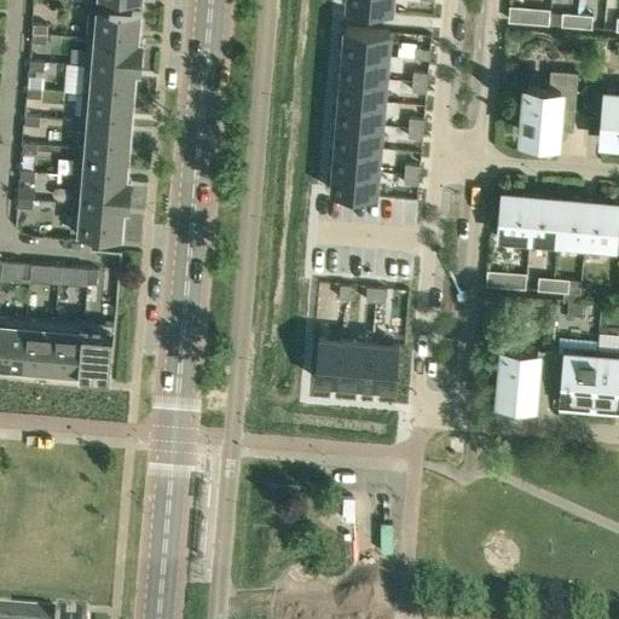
[(347,0),(347,6),(392,11),(392,0),(347,0)]
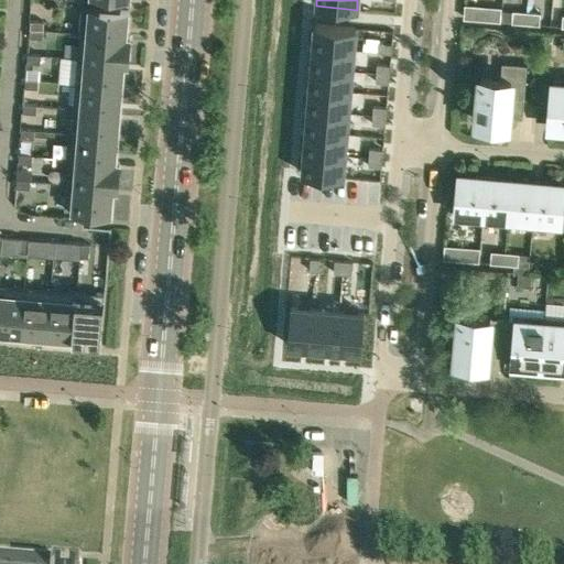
[(489,7),(488,21),(500,22),(501,8),(489,7)]
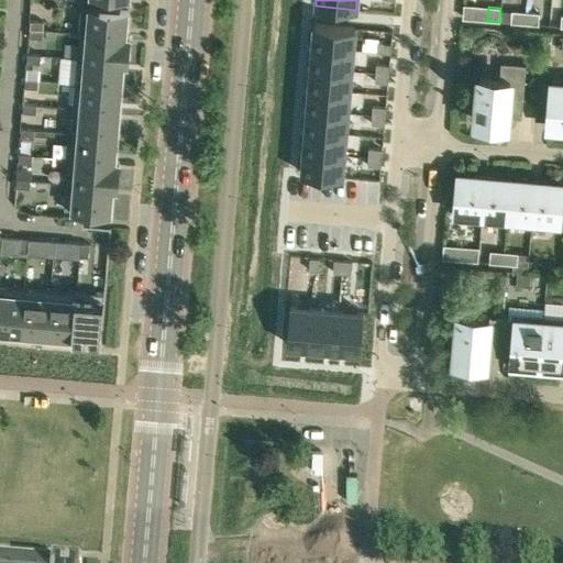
[(78,33),(129,37),(129,36),(125,36),(128,11),(80,8),(78,33)]
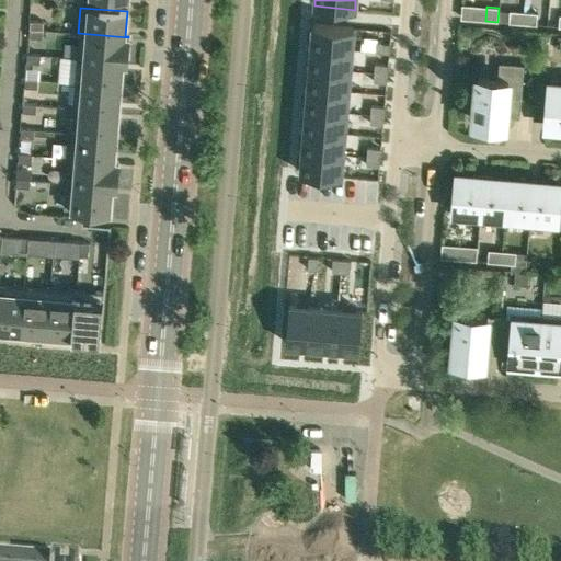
[(508,23),(523,24),(524,12),(510,11),(508,23)]
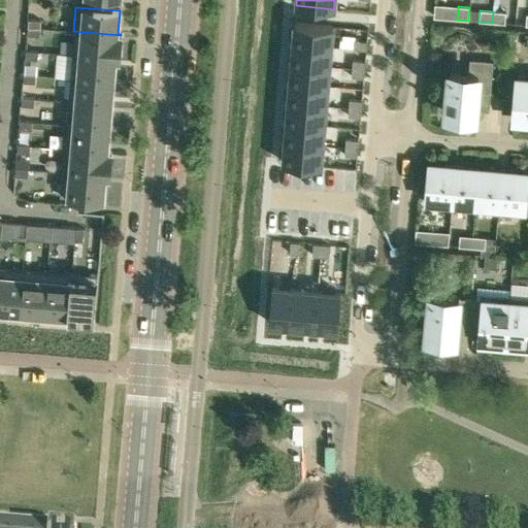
[(493,11),(492,23),(504,24),(505,12),(493,11)]
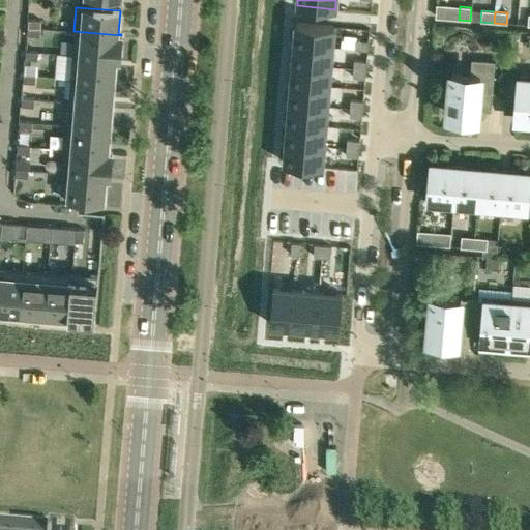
[(28,27),(40,28),(40,21),(28,20),(28,27)]
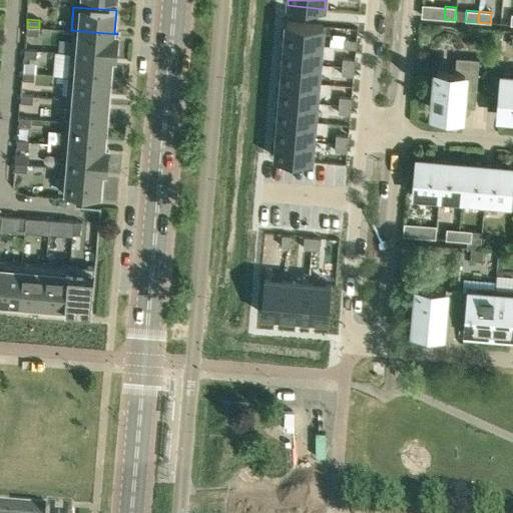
[(287,22),(285,42),(322,45),(323,25),(287,22)]
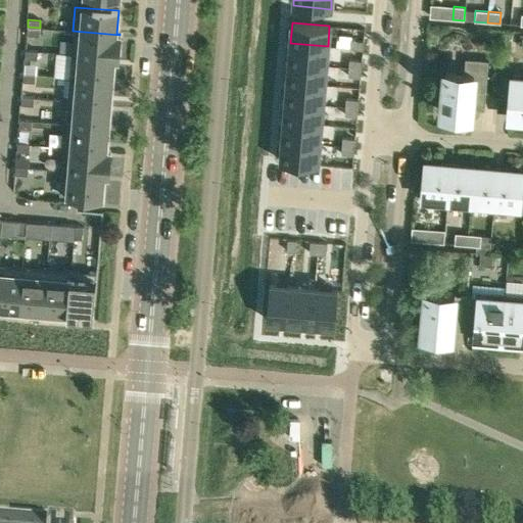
[(39,36),(40,28),(28,27),(27,35),(39,36)]
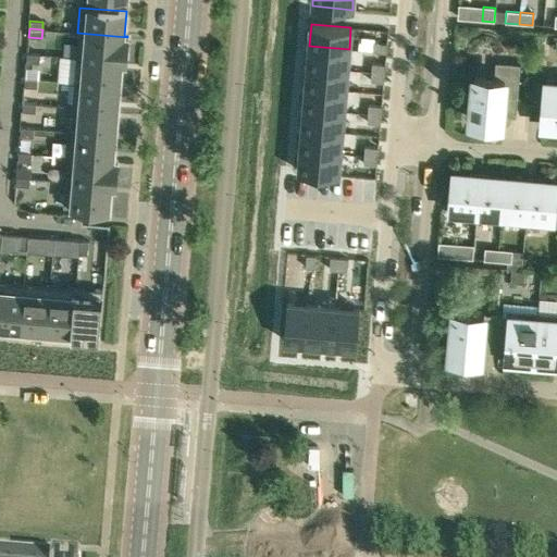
[(77,33),(75,58),(125,62),(127,37),(77,33)]
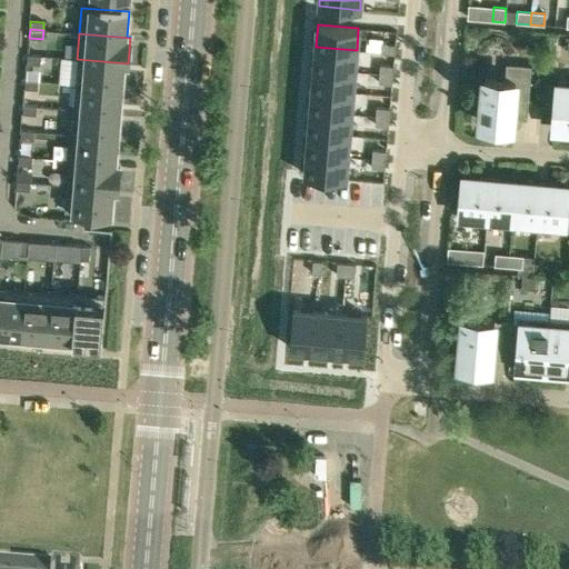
[(380,43),(379,52),(392,53),(392,45),(380,43)]
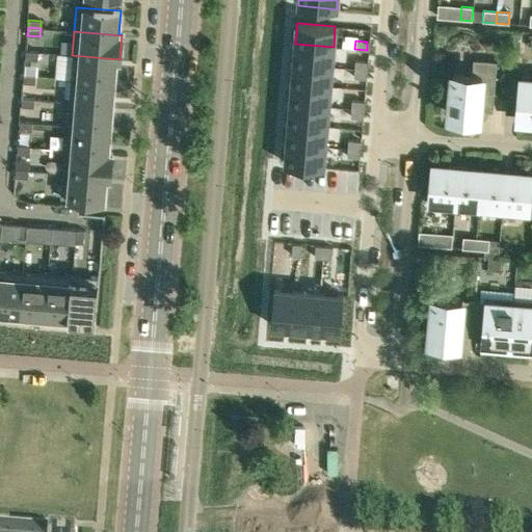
[(295,44),(293,63),(331,68),(334,47),(295,44)]
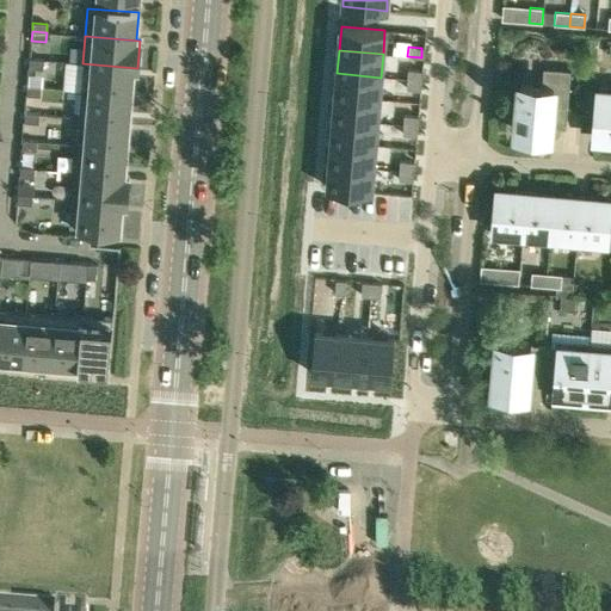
[(30,59),(29,68),(43,69),(44,60),(30,59)]
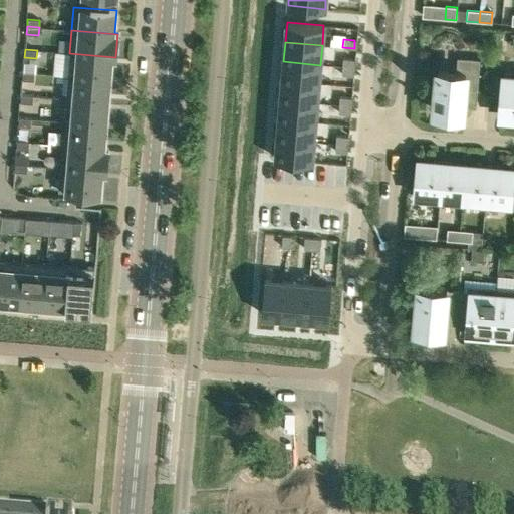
[(115,57),(69,53),(68,76),(110,79),(112,57),(115,58),(115,57)]
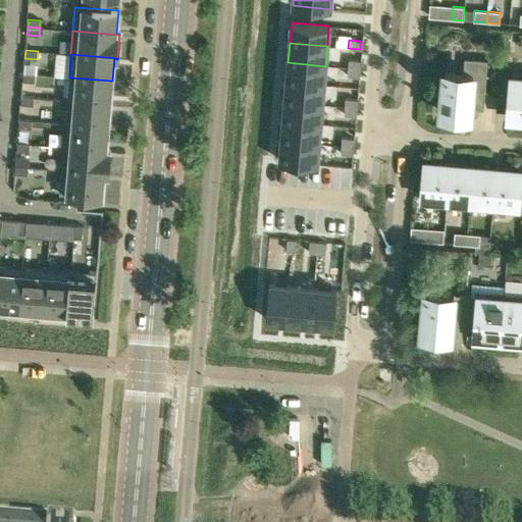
[(471,90),(484,92),(487,60),(464,58),(463,73),(445,71),(440,112),(469,115),(471,90)]
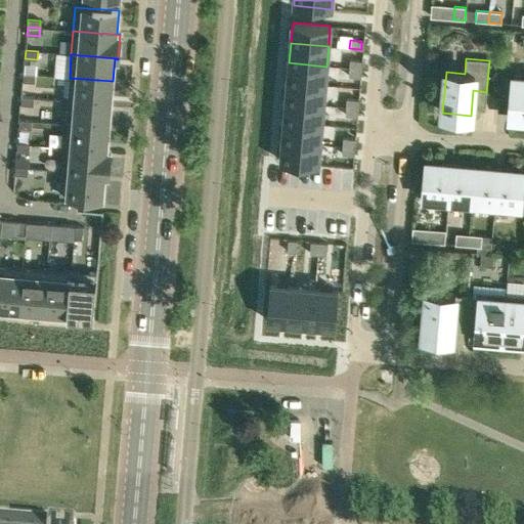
[(348,59),(347,68),(359,69),(360,60),(348,59)]
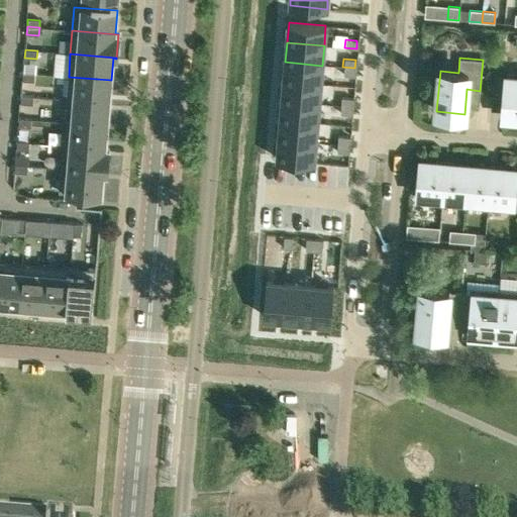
[(285,62),(284,82),(320,85),(322,66),(285,62)]
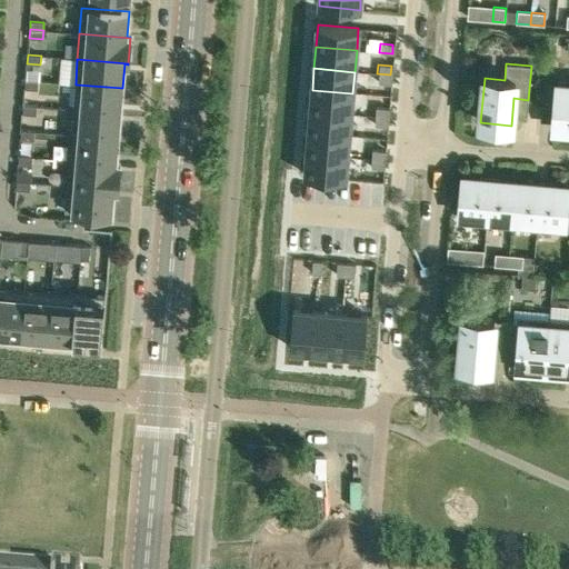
[(377,73),(376,82),(389,83),(390,75),(377,73)]
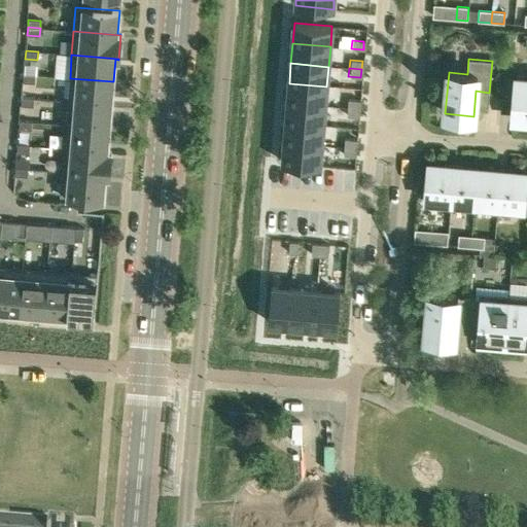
[(513,119),(526,120),(526,73),(517,73),(517,78),(503,77),(500,111),(501,112),(502,106),(514,107),(513,119)]
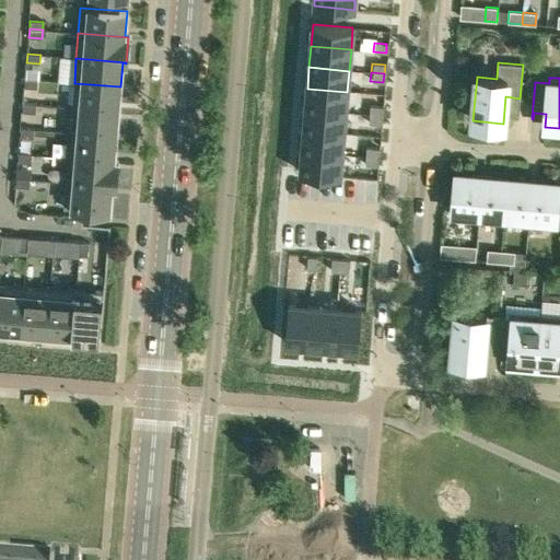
[(25,79),(24,88),(37,89),(38,80),(25,79)]
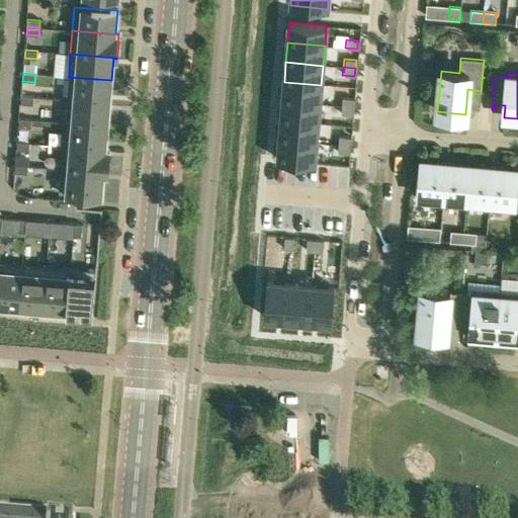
[(67,99),(109,103),(111,80),(69,77),(67,99)]
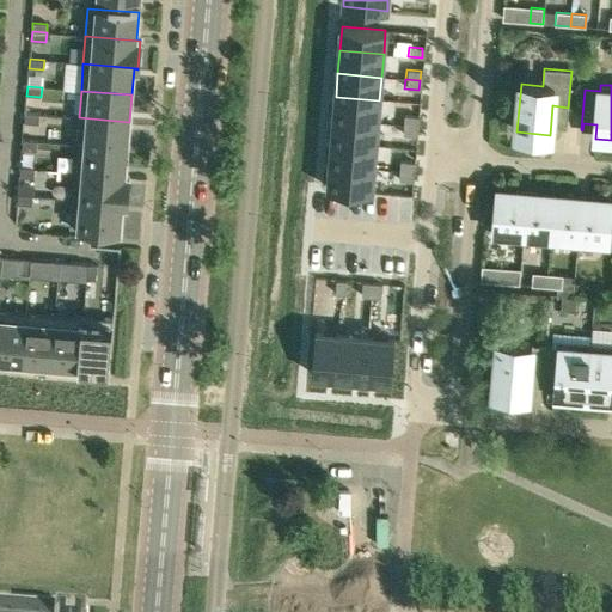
[(336,97),(334,120),(378,123),(379,101),(336,97)]
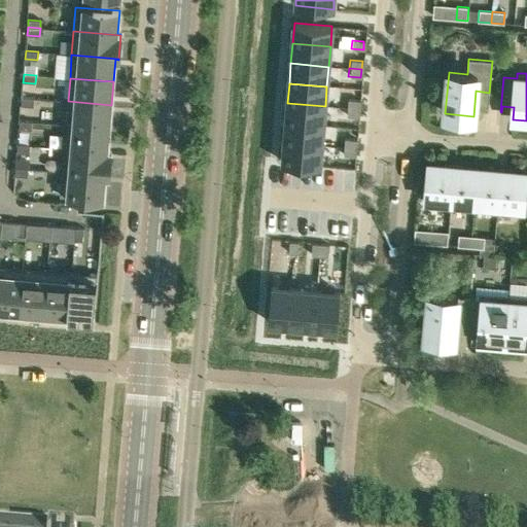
[(22,98),(21,105),(33,106),(34,99),(22,98)]
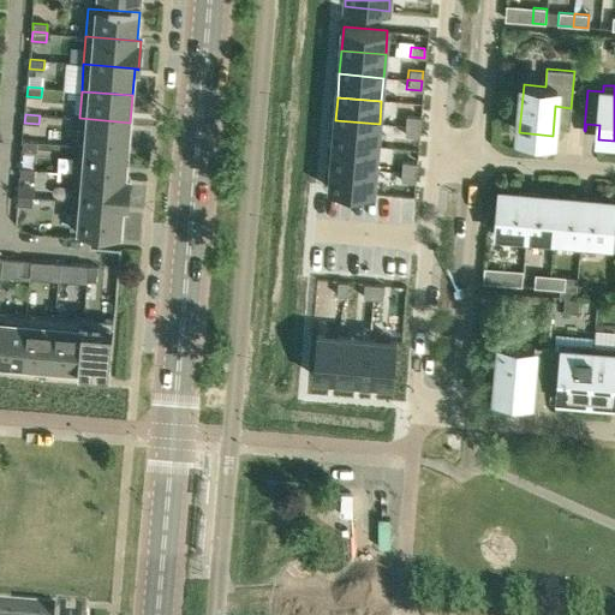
[(404,115),(404,125),(418,127),(419,117),(404,115)]
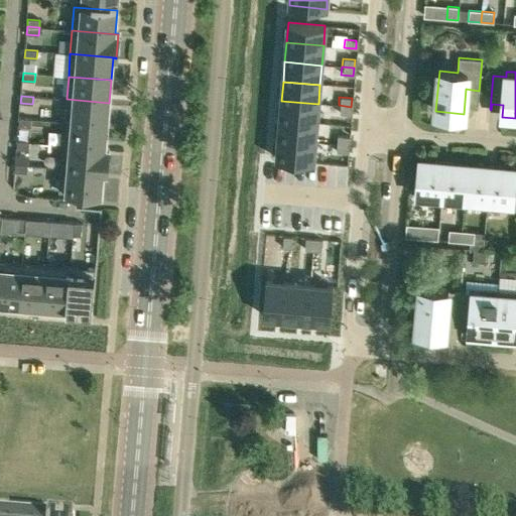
[(65,122),(108,126),(109,103),(67,99),(65,122)]
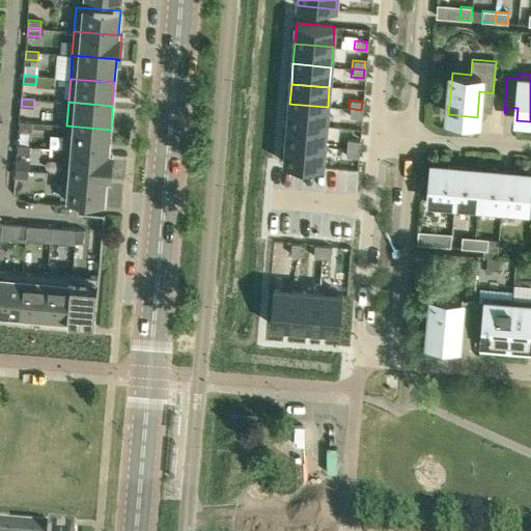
[(289,104),(288,123),(326,127),(328,107),(289,104)]
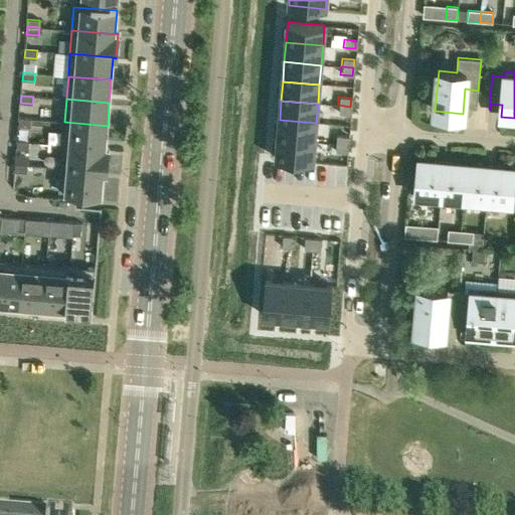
[(338,105),(337,114),(349,115),(350,107),(338,105)]
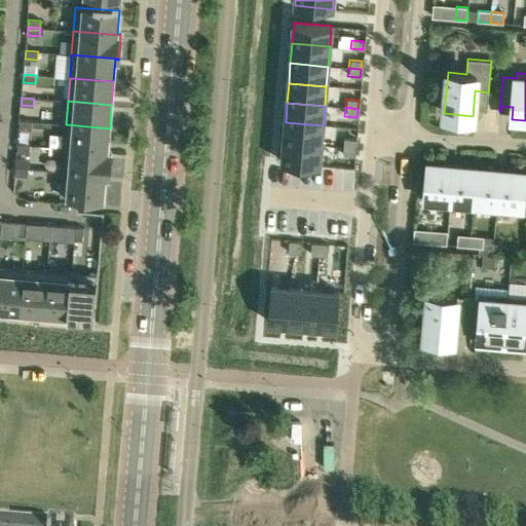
[(20,121),(19,128),(31,129),(32,121),(20,121)]
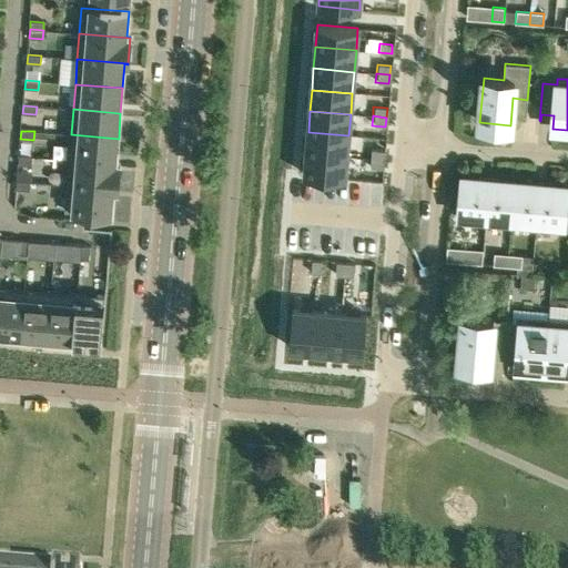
[(308,132),(306,153),(347,156),(348,135),(308,132)]
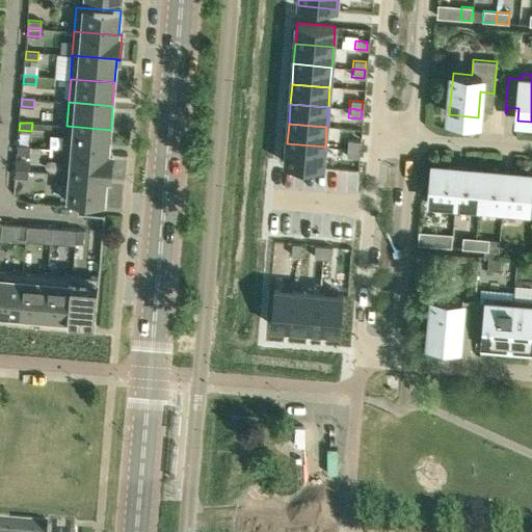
[(64,150),(112,154),(112,153),(109,153),(111,130),(67,126),(64,150)]
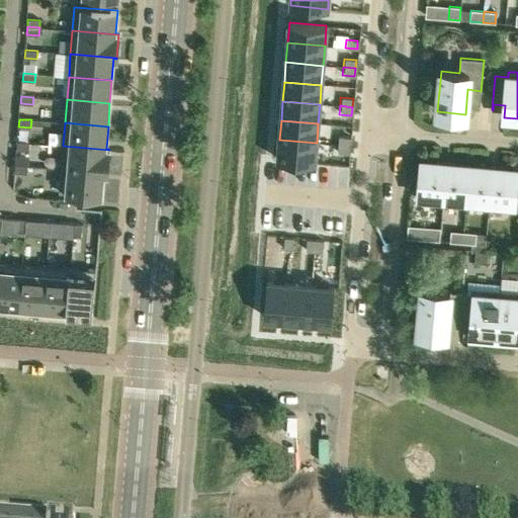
[(337,137),(336,145),(349,146),(349,138),(337,137)]
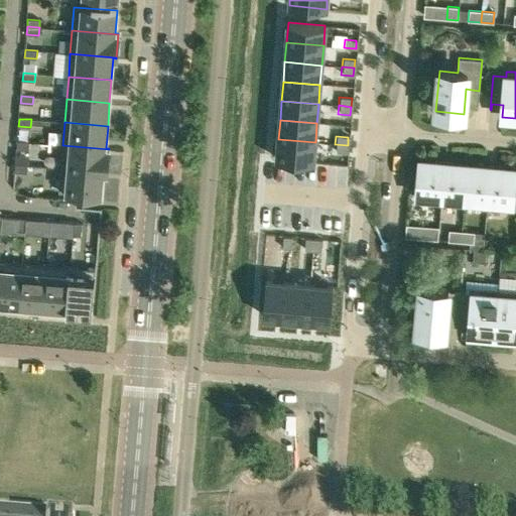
[(278,139),(276,159),(313,162),(315,142),(278,139)]
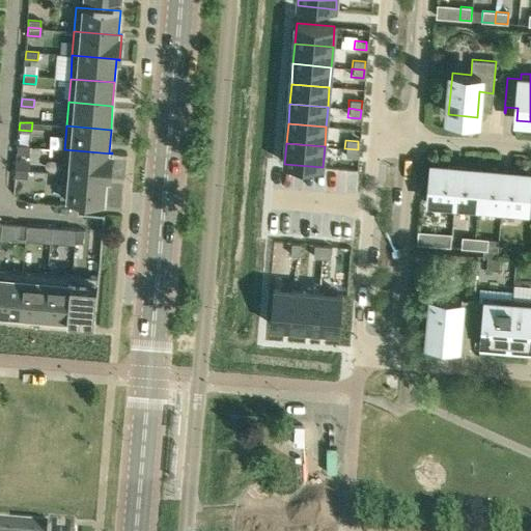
[(18,145),(18,154),(29,155),(30,146),(18,145)]
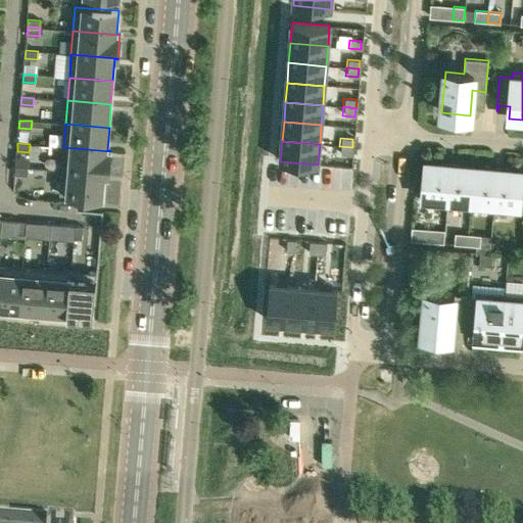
[(339,146),(339,154),(351,155),(352,147),(339,146)]
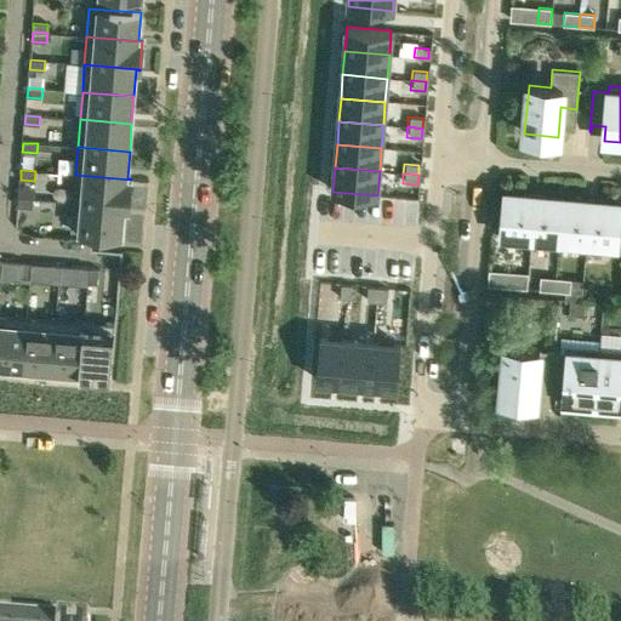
[(131,180),(75,175),(73,203),(129,206),(131,180)]
